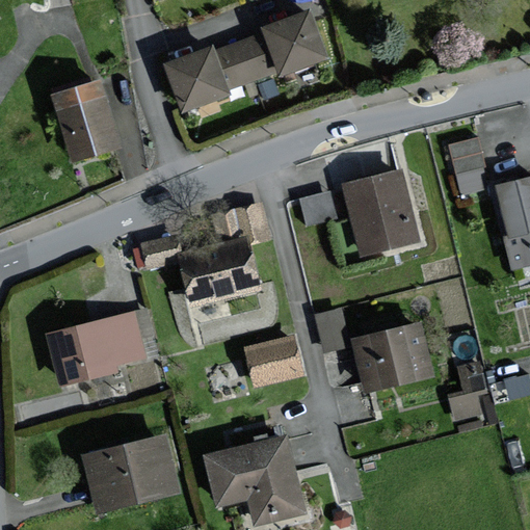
[(263,31),(239,41),(254,78),(277,69),(281,76),(327,58),(309,9),(261,27),(263,31)]
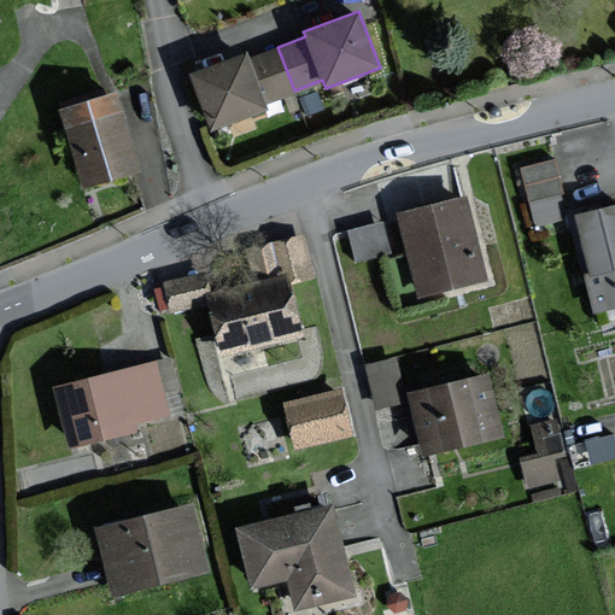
[(267,101),(294,91),(277,47),(250,58),(249,52),(191,74),(212,129),(269,109),(267,101)]
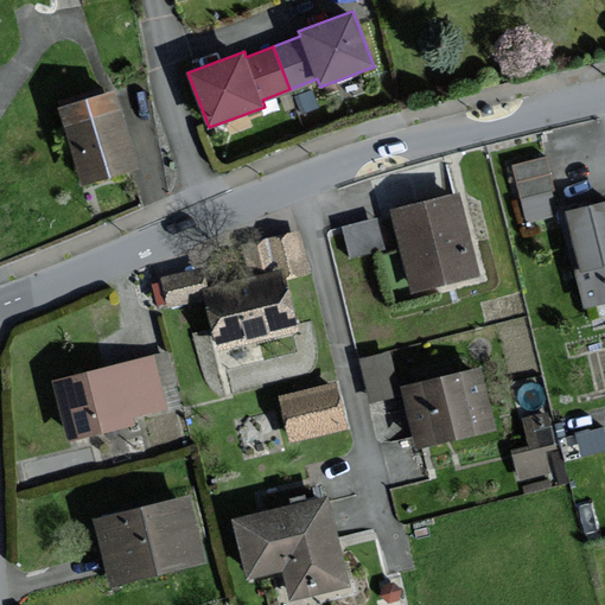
[(137,169),(114,90),(58,107),(81,184),(137,169)]
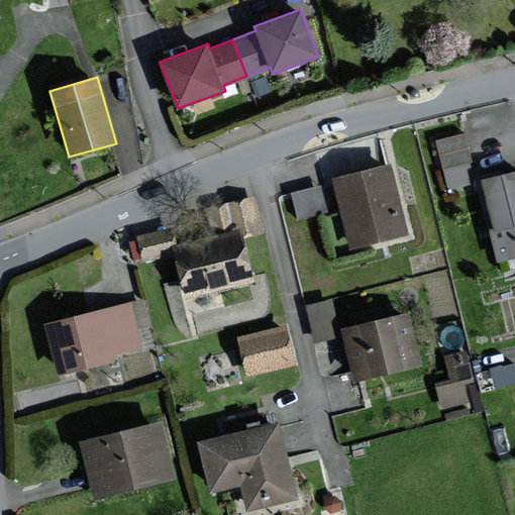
[(473,177),(460,132),(432,139),(444,185),(473,177)]
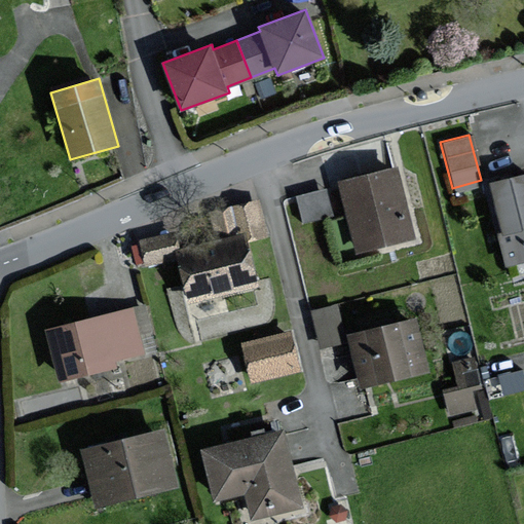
[(411,239),(394,166),(337,180),(354,253),(411,239)]
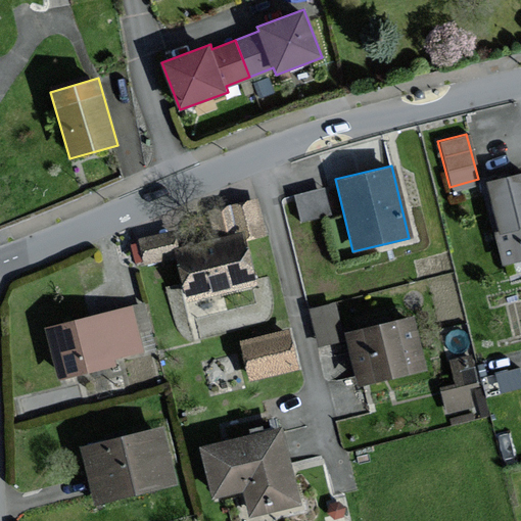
[(520,175),(486,183),(503,262),(520,257),(520,175)]
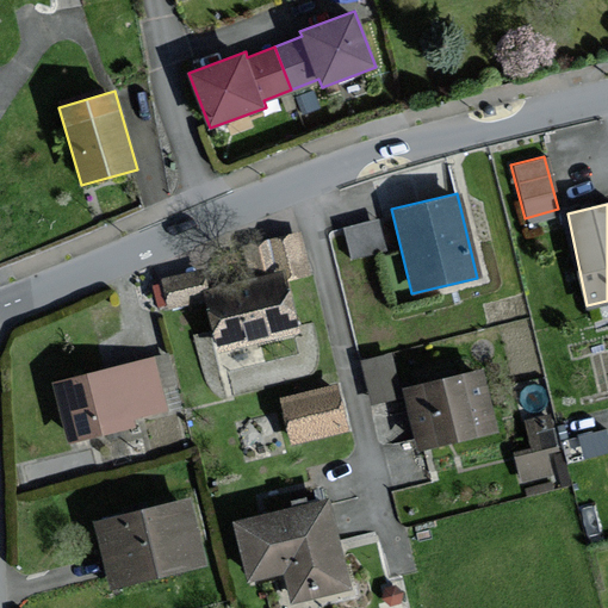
[(343,219),(351,250),(385,241),(378,210),(343,219)]
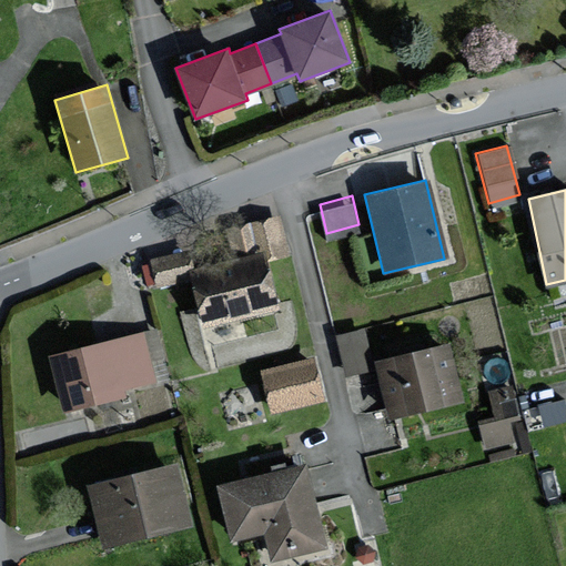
[(287,250),(278,214),(246,223),(254,254),(261,252),(262,258),(287,250)]
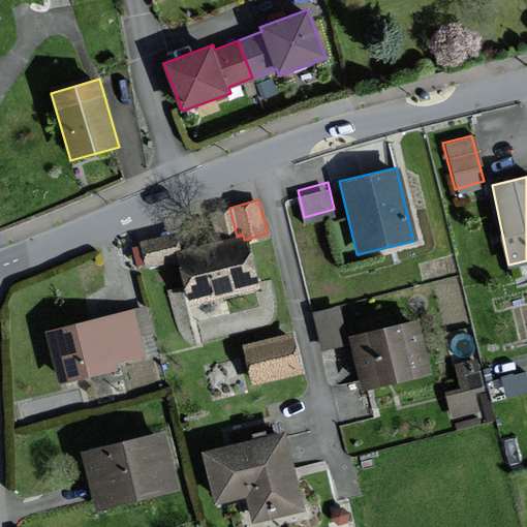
[(173,233),(142,241),(147,264),(178,256),(173,233)]
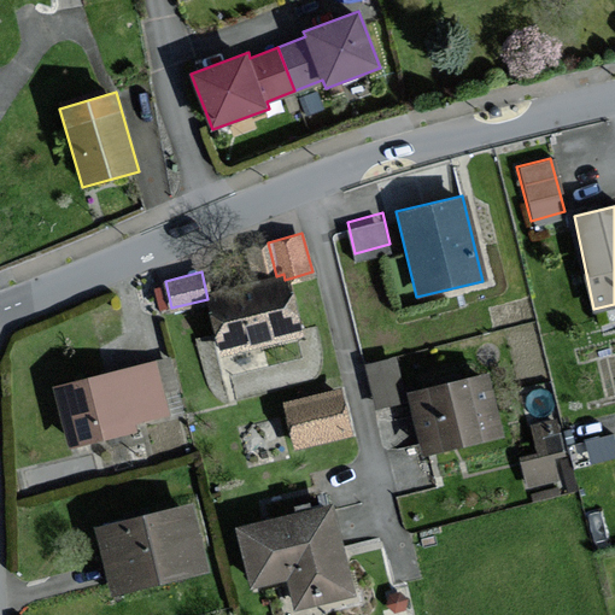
[(285,280),(283,274),(276,276),(209,293),(223,350),(298,332),(285,280)]
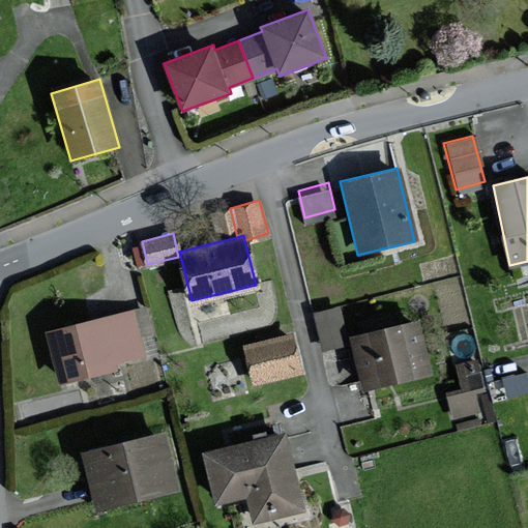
[(345,344),(335,308),(312,314),(321,350),(345,344)]
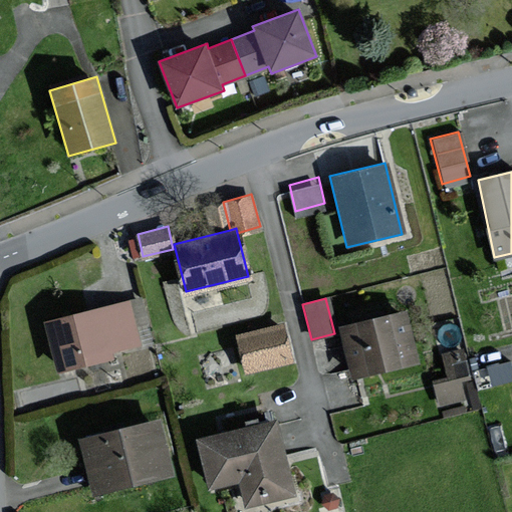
[(137,343),(125,299),(44,320),(57,372),(111,358),(109,350),(137,343)]
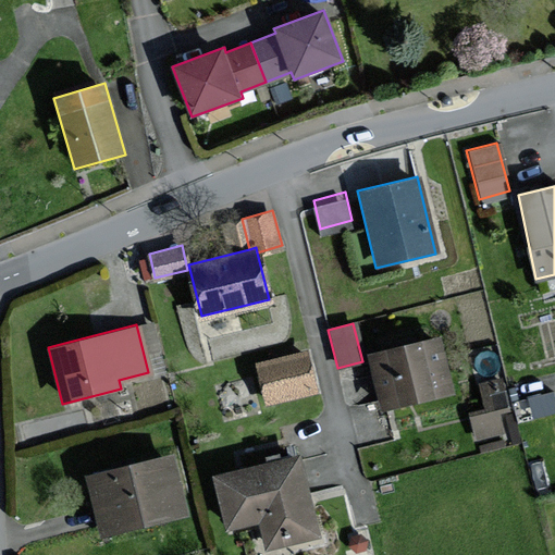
[(453,396),(441,338),(369,354),(381,412),(453,396)]
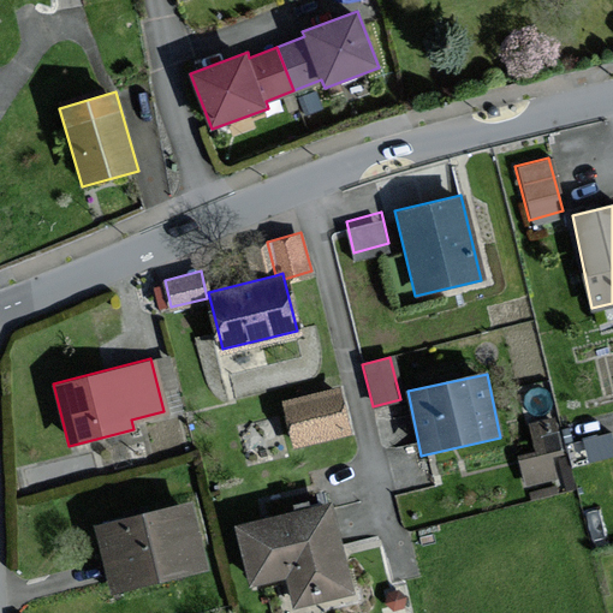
[(343,380),(280,392),(290,441),(352,428),(343,380)]
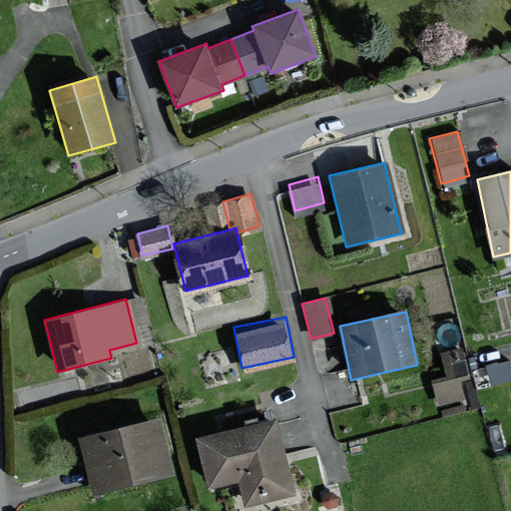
[(432,377),(436,399),(466,393),(461,371),(432,377)]
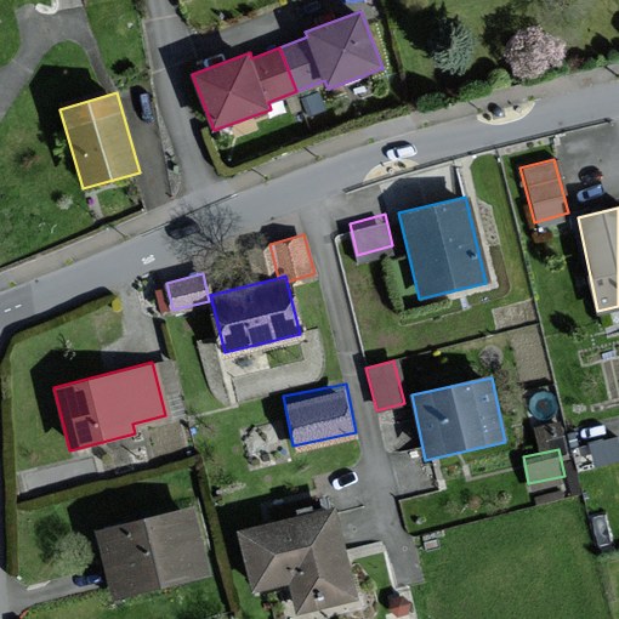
[(209,574),(191,506),(96,532),(113,600),(209,574)]
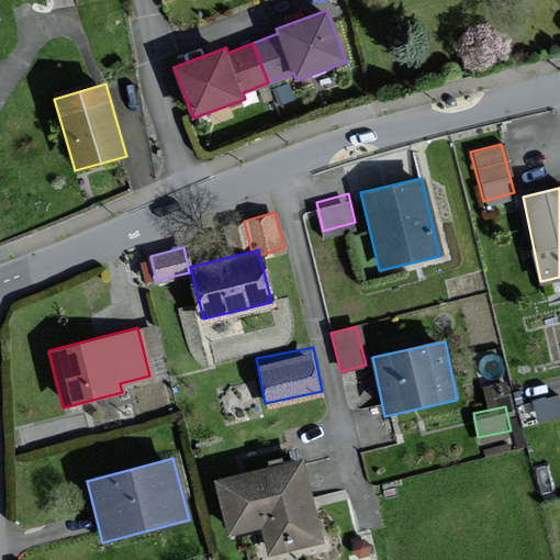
[(318,541),(298,459),(213,480),(227,535),(261,526),(268,553),(318,541)]
